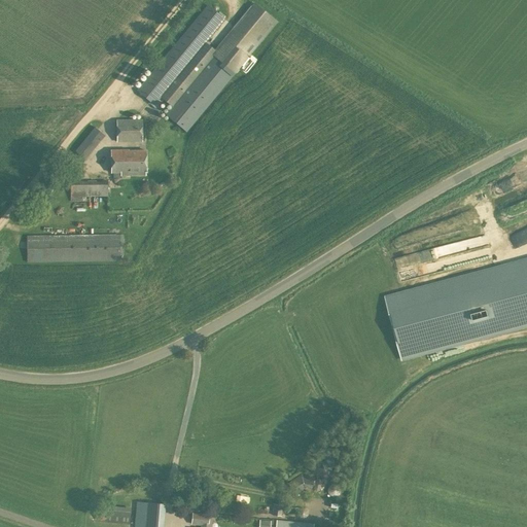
[(256,4),(214,55),(203,45),(226,20),(209,4),(136,89),(154,104),(161,96),(171,105),(165,113),(185,132),(276,22),(256,4)]
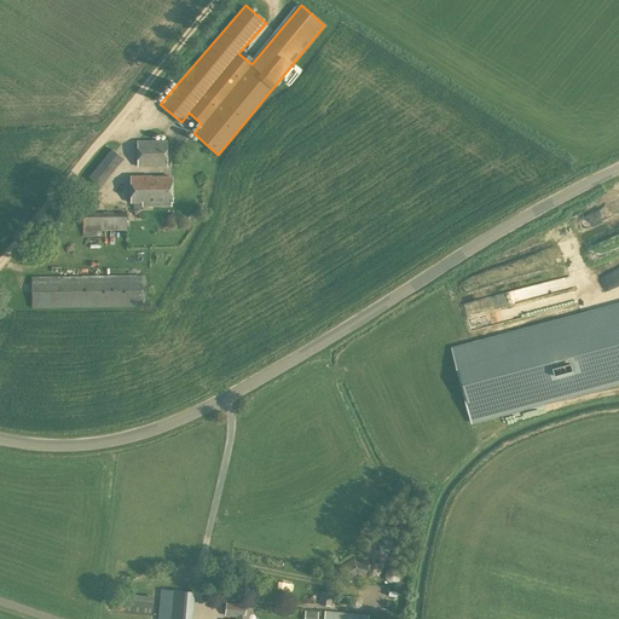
[(137,140),(137,167),(167,167),(167,140),(137,140)]
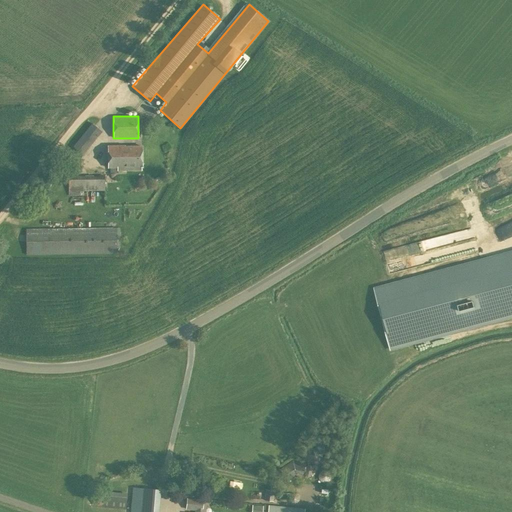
[(99,136),(97,135),(100,130),(92,123),(73,147),(83,155),(99,136)]
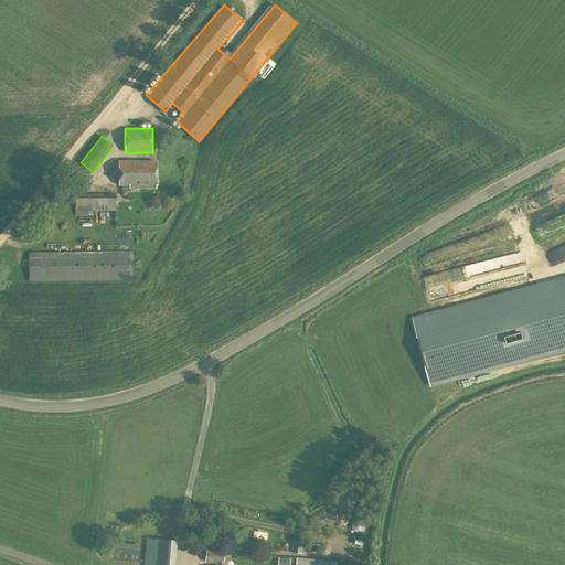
[(156,188),(156,184),(157,184),(157,161),(119,162),(119,185),(129,185),(129,189),(156,188)]
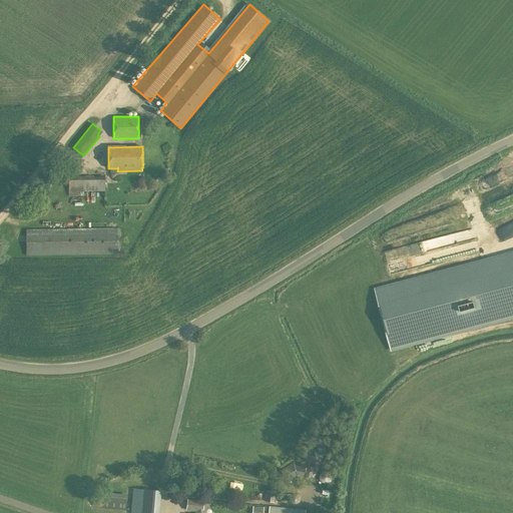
[(512,172),(510,166),(479,179),(484,189),(512,176),(512,172)]
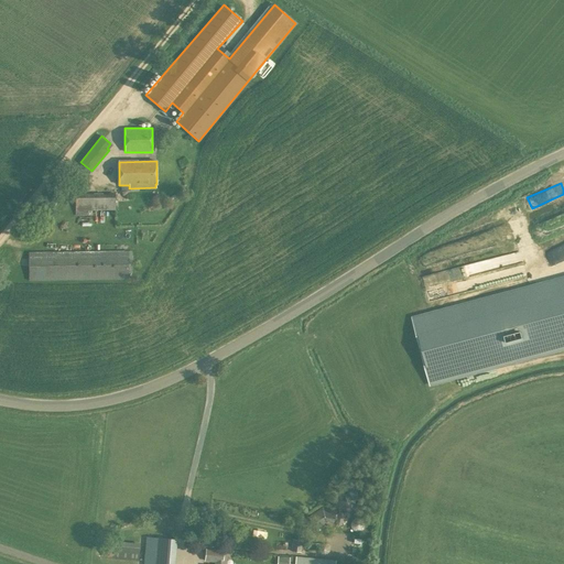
[(75,215),(91,215),(91,210),(108,210),(116,210),(116,194),(97,194),(75,194),(75,215)]
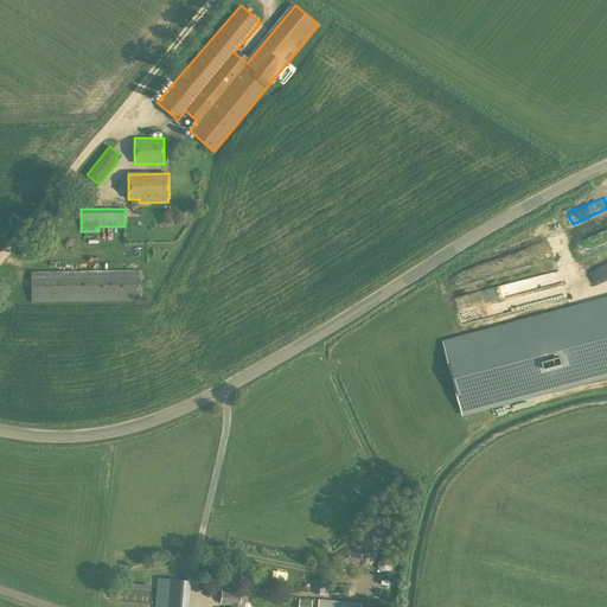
[(31,301),(138,300),(138,269),(30,272),(31,301)]
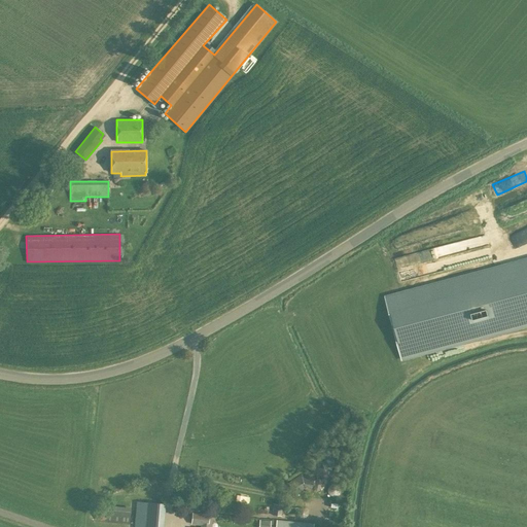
[(427,257),(456,250),(454,243),(425,250),(427,257)]
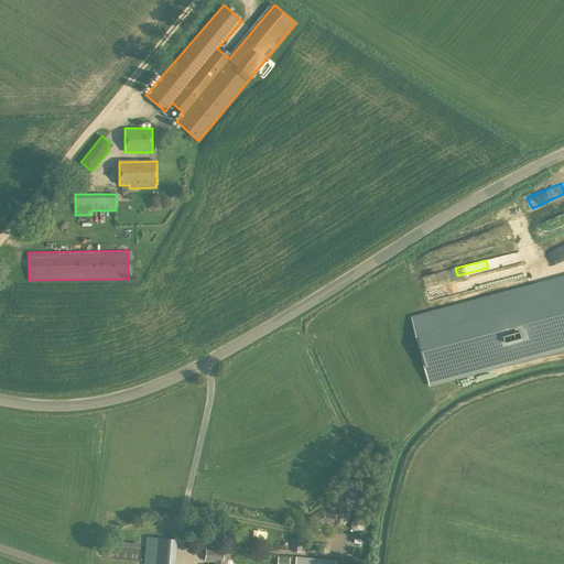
[(563,277),(413,317),(431,386),(563,349),(563,277)]
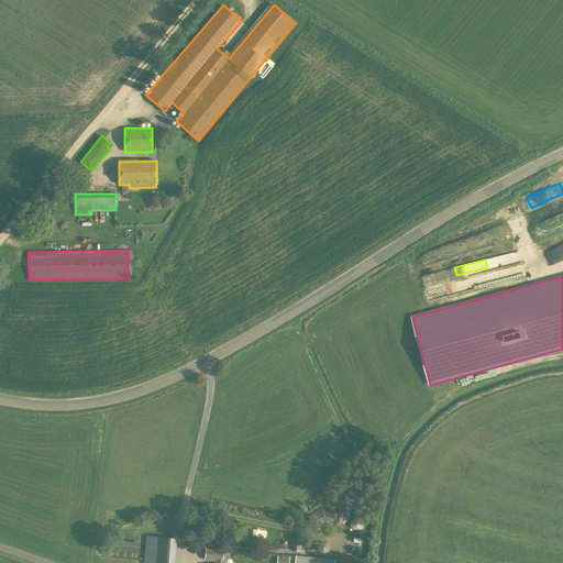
[(308,516),(315,527),(323,520),(333,522),(335,510),(322,507),(308,516)]
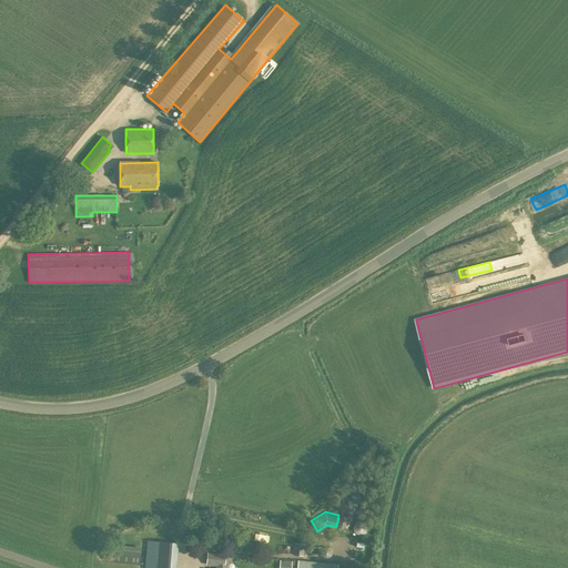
[(143,567),(175,567),(178,544),(146,541),(143,567)]
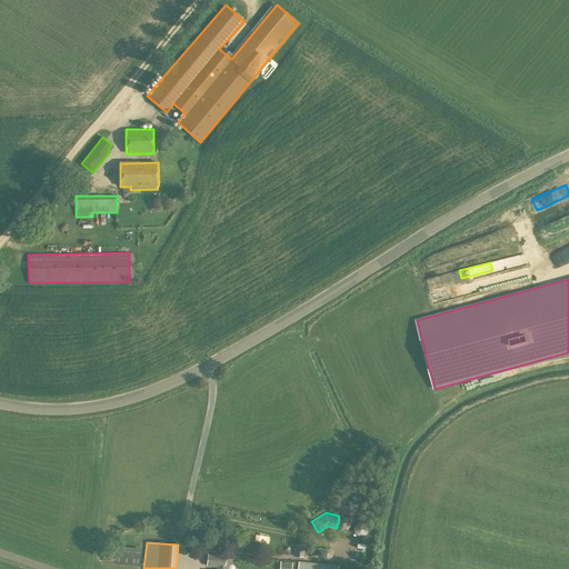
[(293,556),(303,557),(305,546),(295,545),(293,556)]
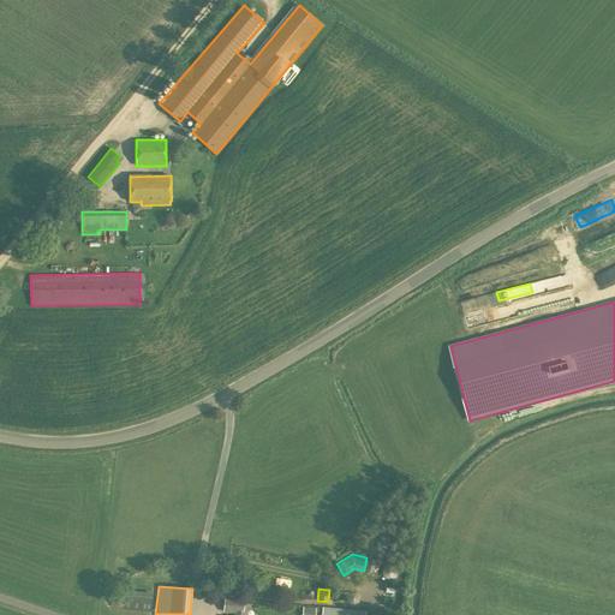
[(224,610),(234,611),(233,614),(246,614),(248,604),(244,603),(244,601),(225,598),(224,610)]
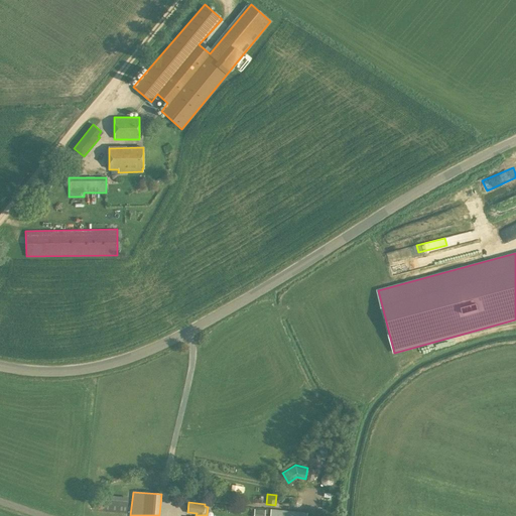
[(263,515),(264,509),(253,507),(251,515),(263,515)]
